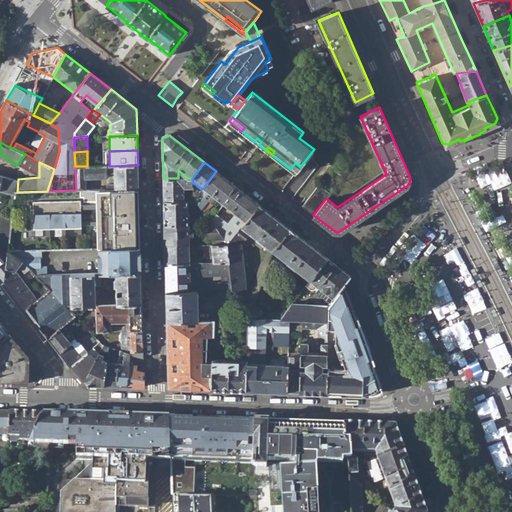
[(295,163),(290,169),(295,173),(300,167),(295,163)]
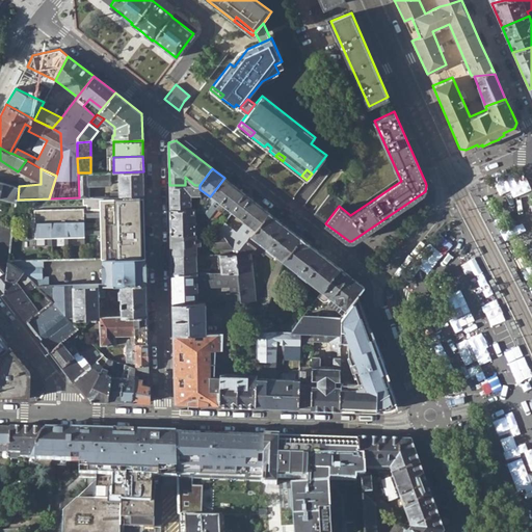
[(143,171),(113,173),(107,171),(90,173),(78,173),(79,197),(100,197),(143,195),(143,171)]
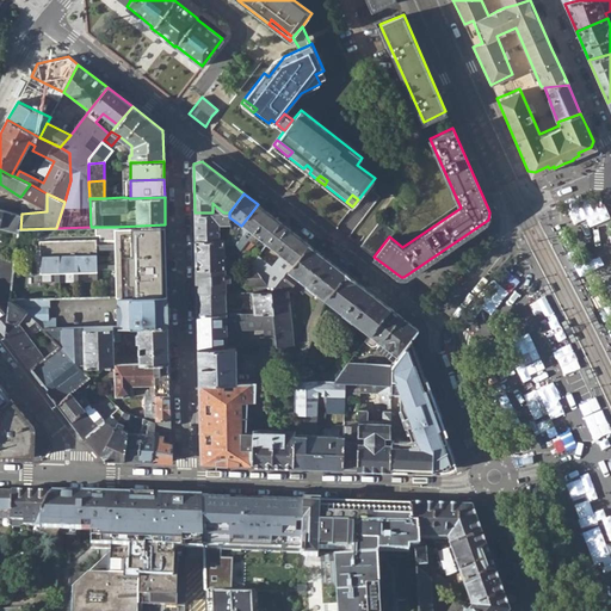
[(233,236),(234,239),(239,245),(248,259),(254,269),(272,294),(289,271),(308,244),(258,204),(241,226),(238,230),(233,236)]
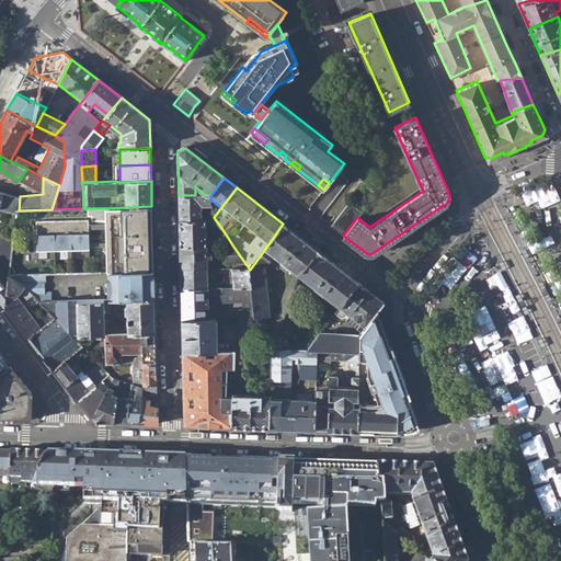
[(0,208),(18,214),(19,210),(20,196),(19,197),(0,192),(0,208)]
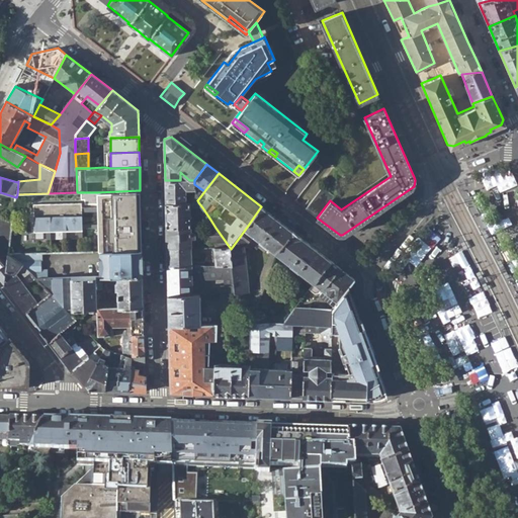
[(165,180),(165,203),(198,202),(197,200),(195,193),(191,193),(193,199),(185,199),(185,190),(195,190),(194,184),(194,180),(189,180),(180,180),(165,180)]
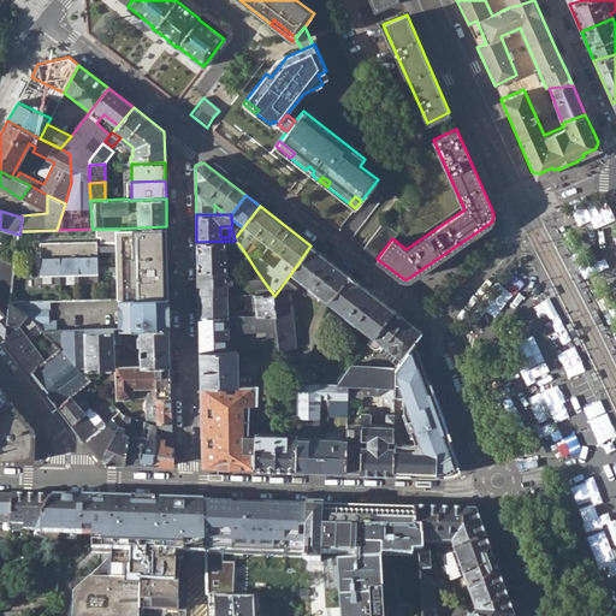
[(398,232),(383,220),(362,248),(377,259),(392,238),(398,232)]
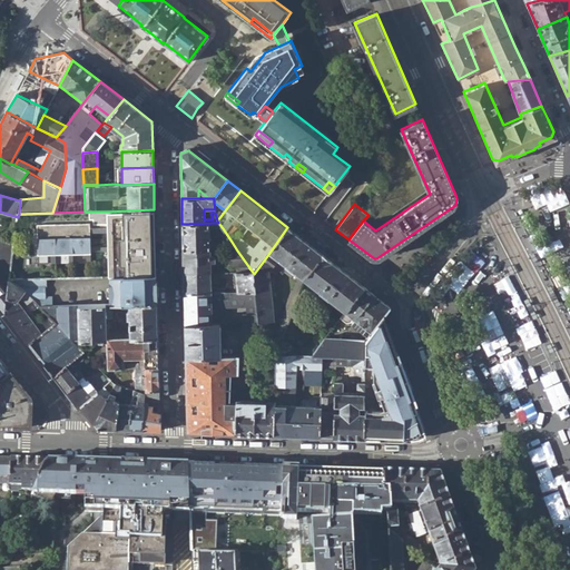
[(107,212),(109,277),(124,277),(156,276),(154,209),(107,212)]
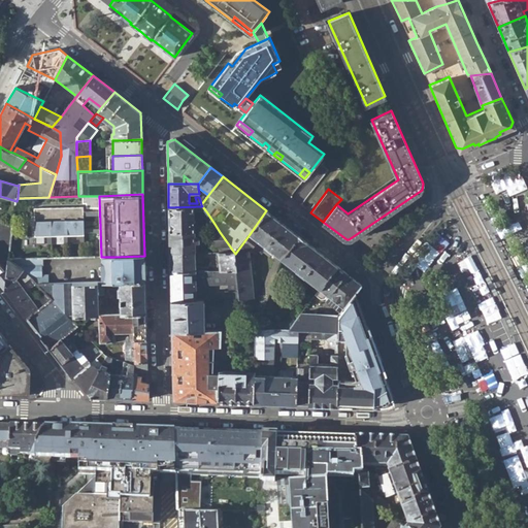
[(168,207),(169,232),(195,232),(195,229),(195,211),(206,211),(202,206),(168,207)]
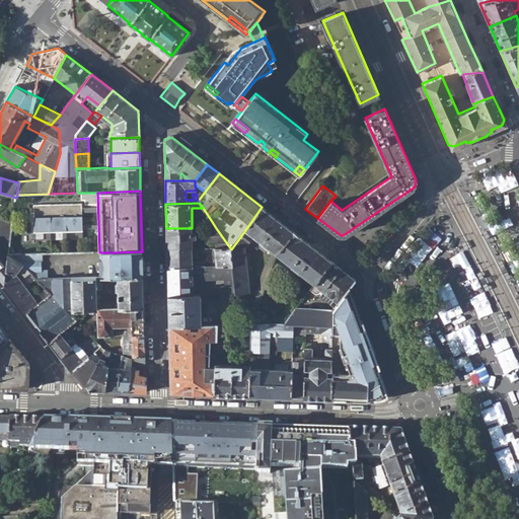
[(66,205),(51,206),(52,233),(67,233),(66,205)]
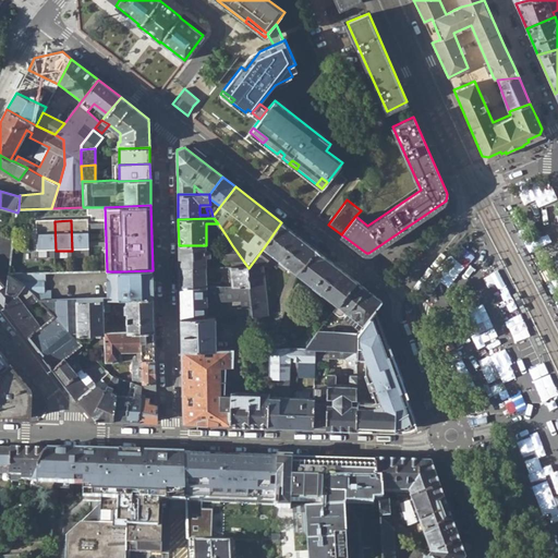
[(88,220),(71,220),(72,251),(89,250),(88,220)]
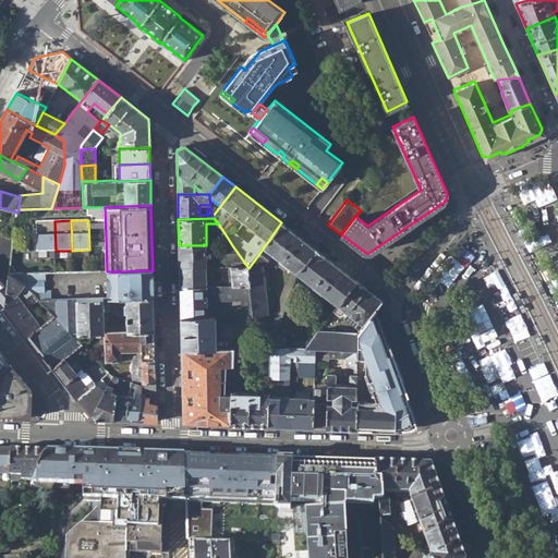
[(37,252),(56,251),(55,221),(37,221),(37,252)]
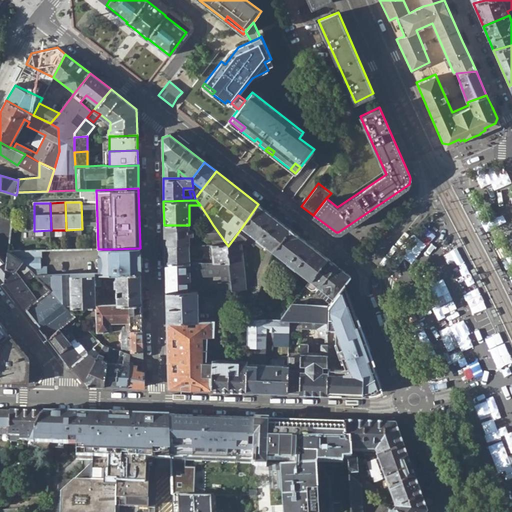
[(258,204),(242,227),(228,246),(229,263),(231,291),(245,289),(241,246),(249,233),(256,238),(256,239),(273,251),(289,229),(258,204)]
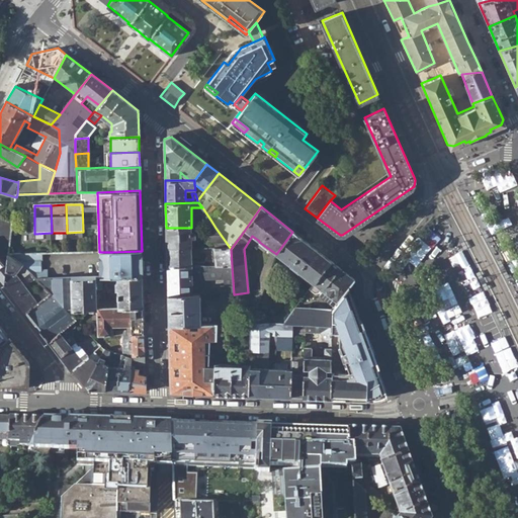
[(0,278),(5,284),(6,273),(0,265),(2,263),(0,258),(0,255),(8,257),(9,254),(13,218),(0,213),(0,278)]
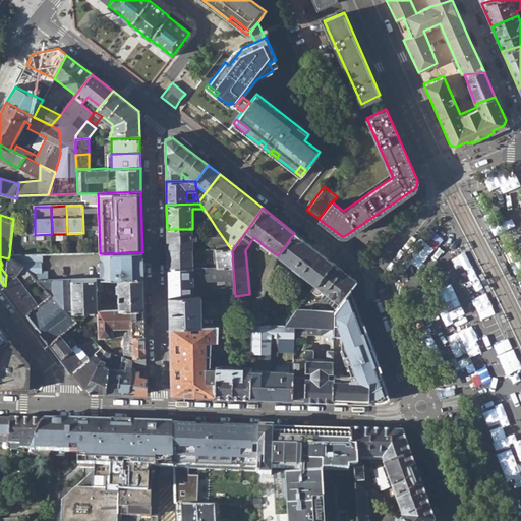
[(167,229),(168,250),(188,250),(192,250),(192,241),(197,240),(197,234),(192,234),(192,229),(167,229)]
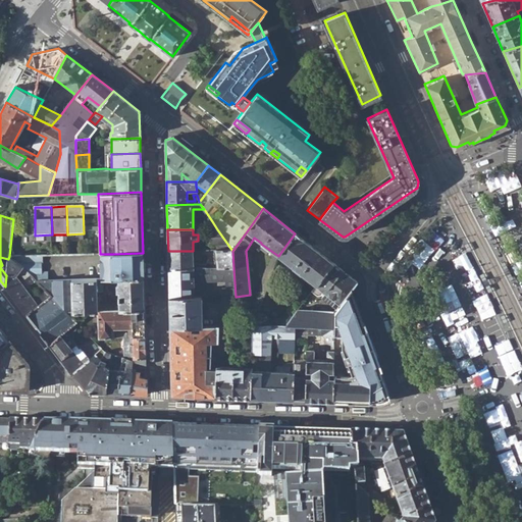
[(232,251),(217,229),(212,229),(213,244),(217,244),(217,250),(232,251)]
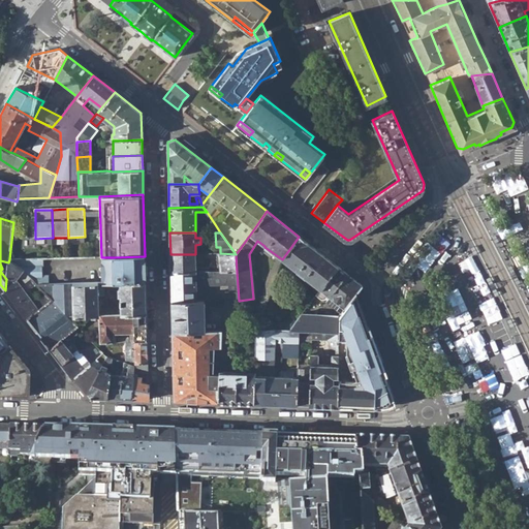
[(338,267),(299,237),(282,259),(319,288),(338,267)]
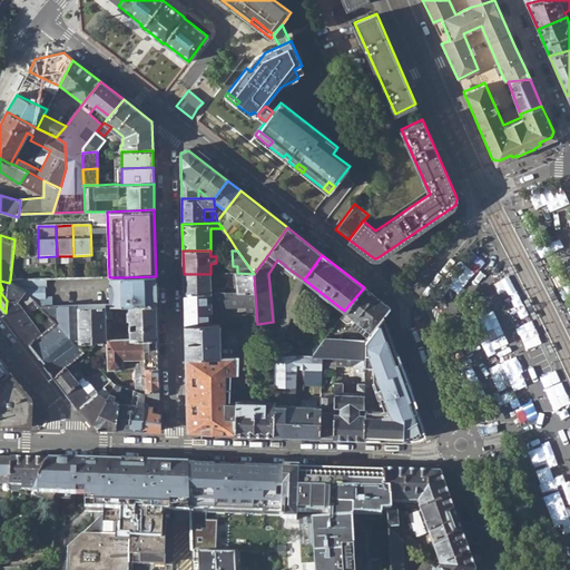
[(255,293),(254,274),(237,273),(236,274),(237,293),(246,293),(255,293)]
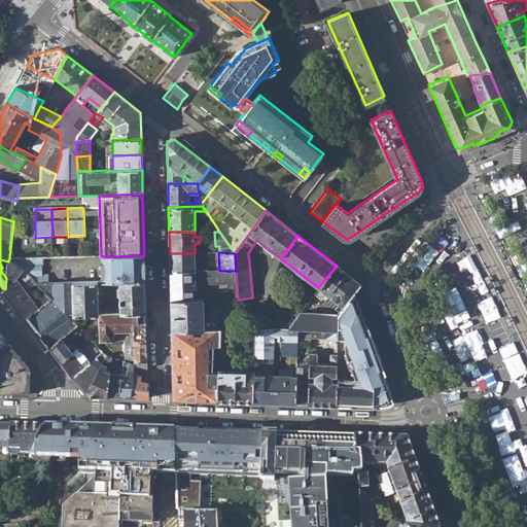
[(170,253),(170,272),(190,272),(190,253),(170,253)]
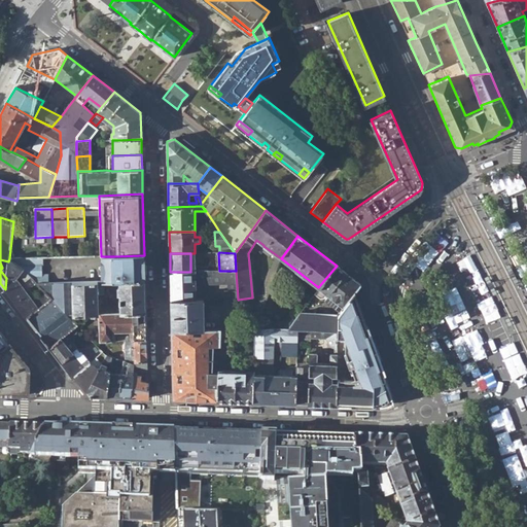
[(101,256),(102,282),(145,281),(144,255),(114,256),(101,256)]
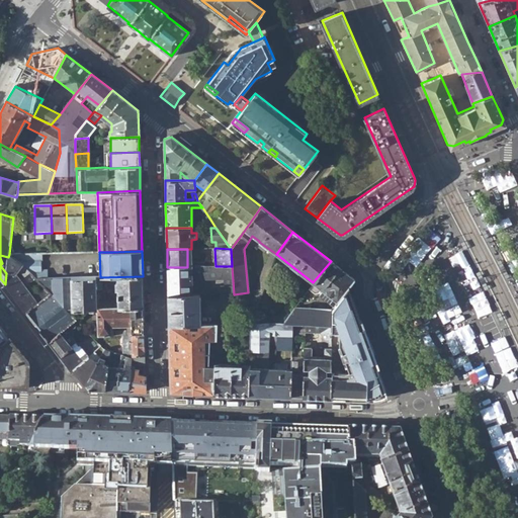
[(26,314),(27,313),(38,304),(16,274),(19,271),(25,278),(31,273),(25,267),(9,254),(8,257),(6,273),(5,284),(26,314)]
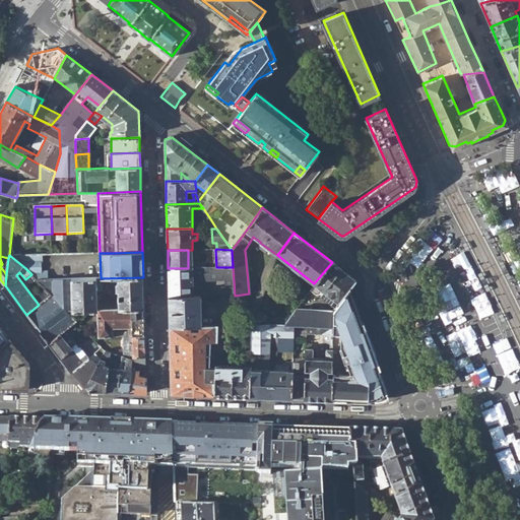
[(43,264),(43,255),(18,255),(9,255),(25,268),(31,274),(38,280),(48,279),(48,271),(41,271),(41,264),(43,264)]
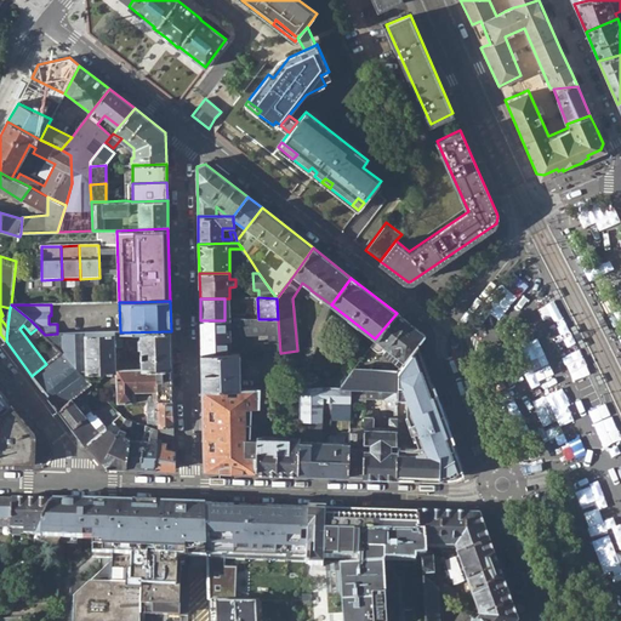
[(383,353),(399,366),(403,362),(416,346),(425,335),(397,313),(375,339),(369,348),(376,353),(380,353),(385,347),(386,348),(383,353)]
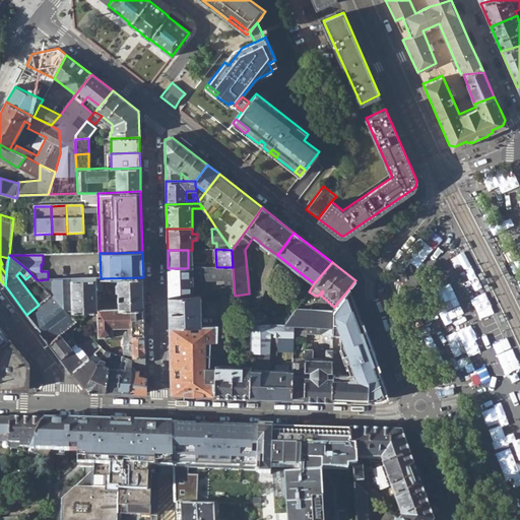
[(503,262),(499,263),(508,281),(511,279),(503,262)]
